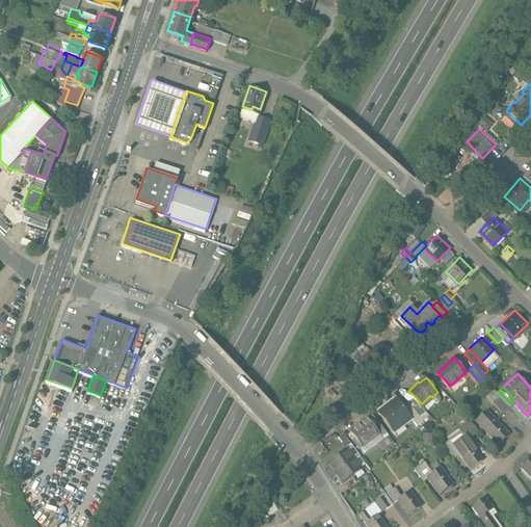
[(498,391),(496,389),(488,395),(493,400),(494,399),(505,411),(511,405),(510,403),(498,391)]
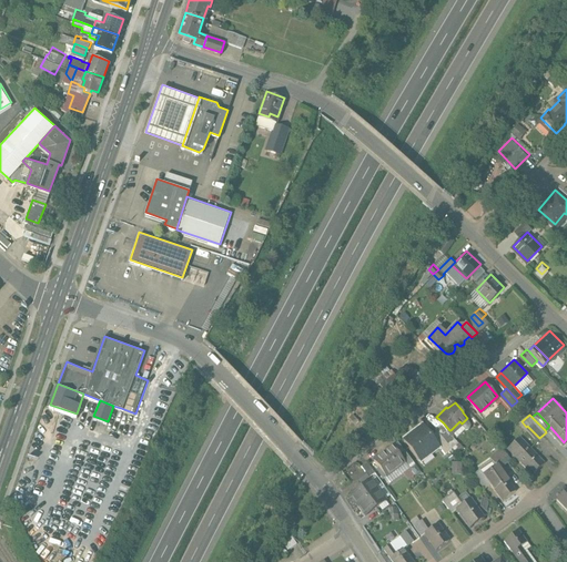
[(467,418),(462,423),(465,427),(469,426),(471,421),(467,418)]
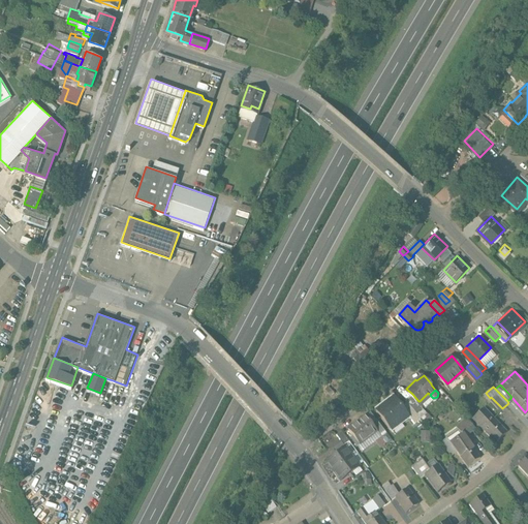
[(402,404),(394,393),(386,399),(387,400),(378,408),(392,426),(408,412),(402,404)]
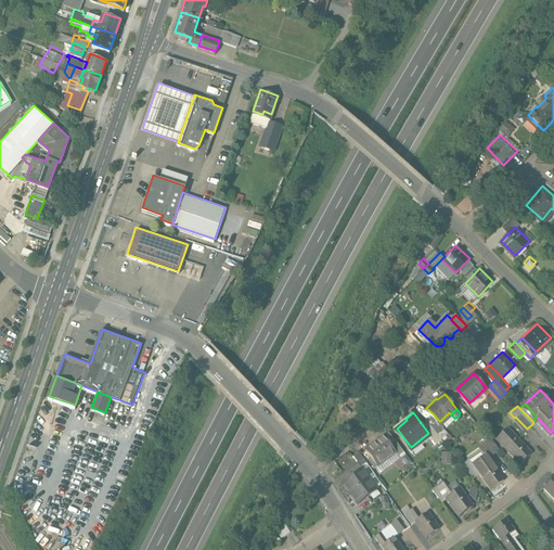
[(439,421),(433,413),(427,418),(427,419),(442,436),(449,432),(440,421),(439,421)]
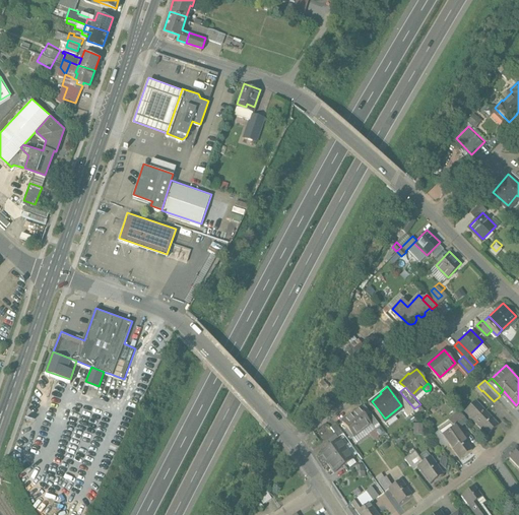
[(414,408),(400,392),(395,397),(401,405),(407,414),(414,408)]
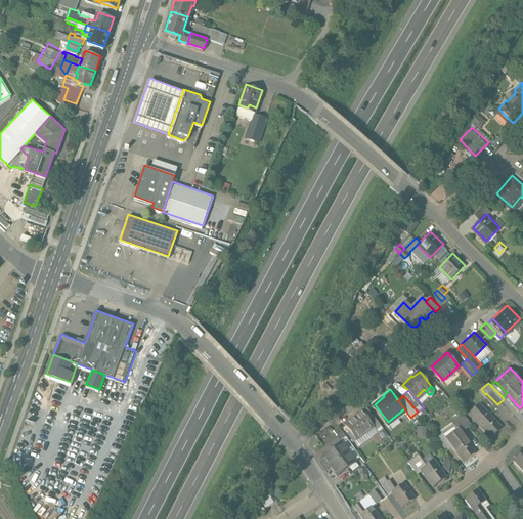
[(503,424),(482,402),(472,413),(492,434),(503,424)]
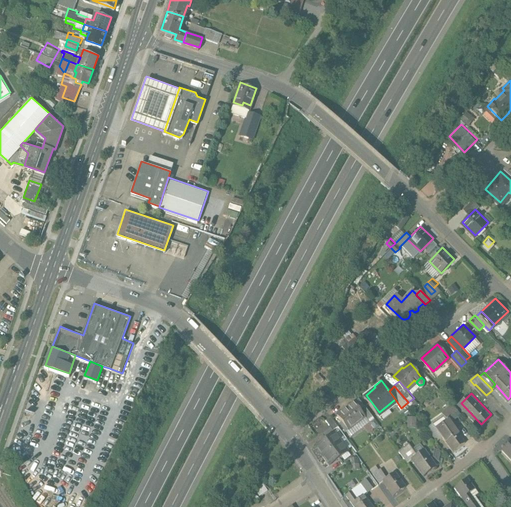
[(354,400),(338,412),(349,427),(366,415),(360,407),(354,400)]
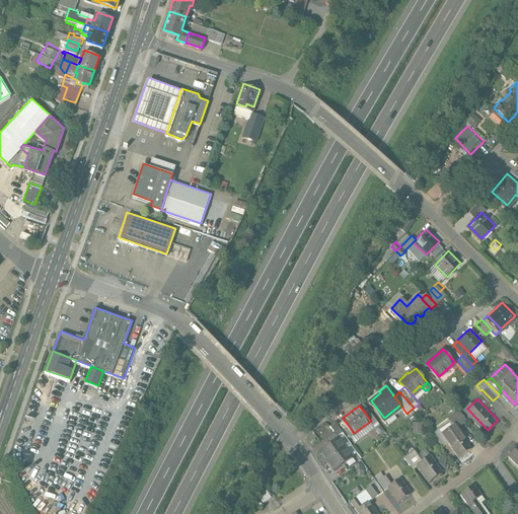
[(454,419),(463,413),(458,407),(449,415),(454,419)]
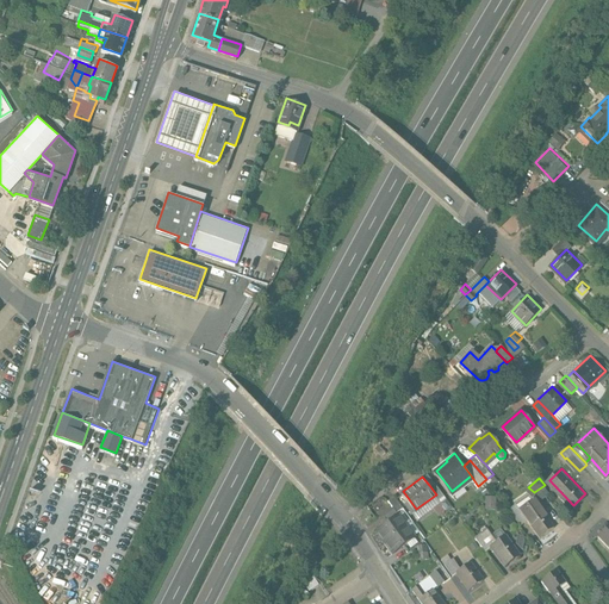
[(445,493),(435,480),(429,485),(436,494),(439,498),(445,493)]
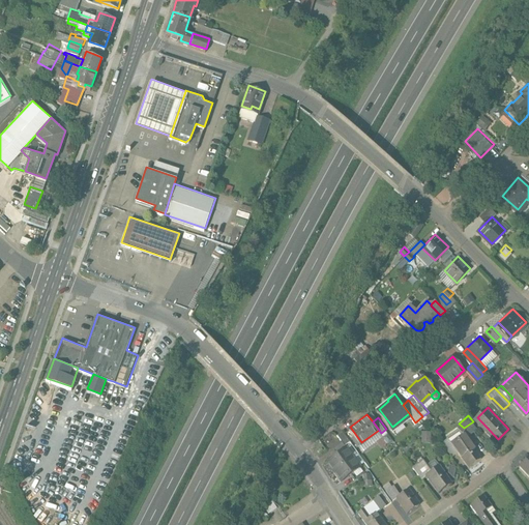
[(451,438),(460,449),(472,440),(464,429),(451,438)]
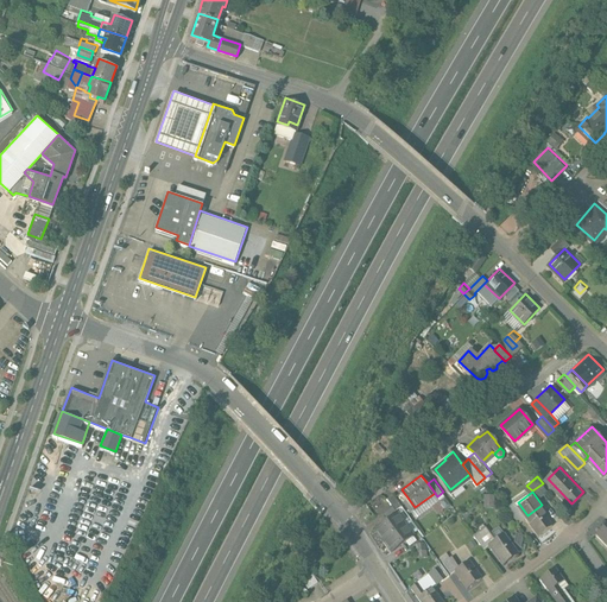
[(402,504),(393,493),(387,496),(396,508),(402,504)]
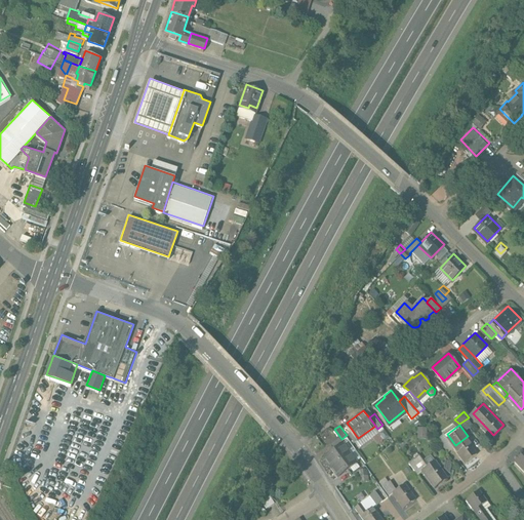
[(317,436),(311,441),(315,447),(321,442),(317,436)]
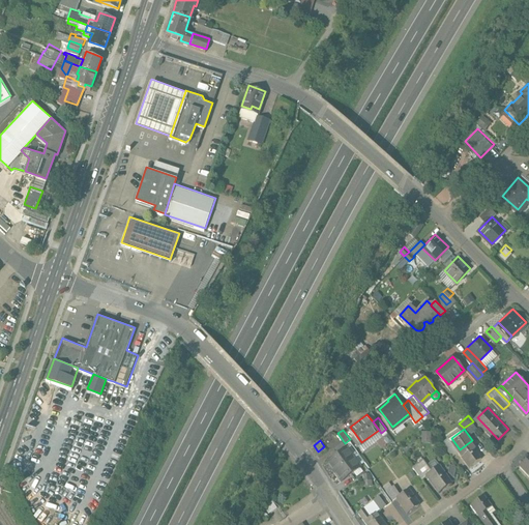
[(472,440),(460,449),(463,454),(475,444),(472,440)]
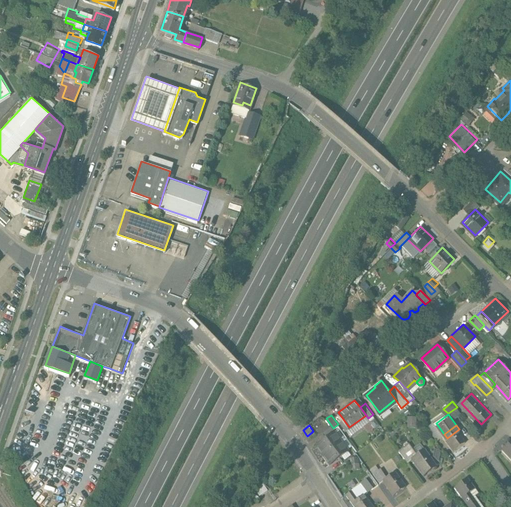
[(459,429),(447,438),(454,448),(466,439),(459,429)]
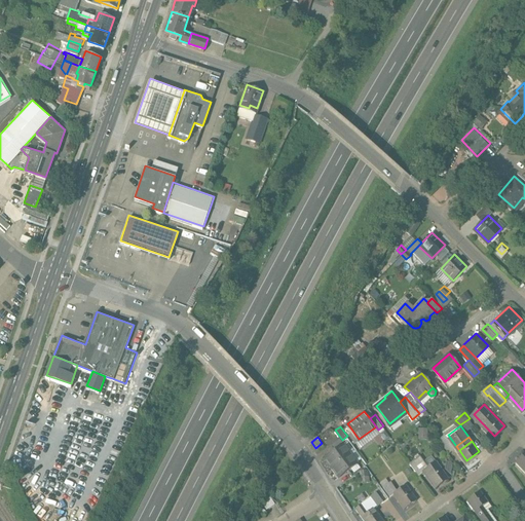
[(344,442),(325,456),(332,466),(350,451),(344,442)]
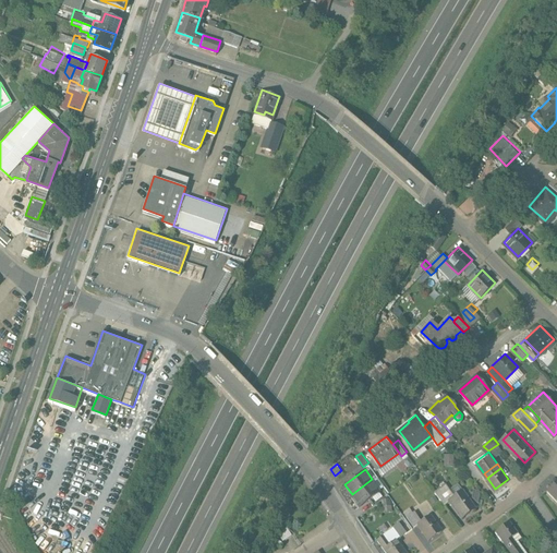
[(372,479),(352,494),(360,504),(379,490),(372,479)]
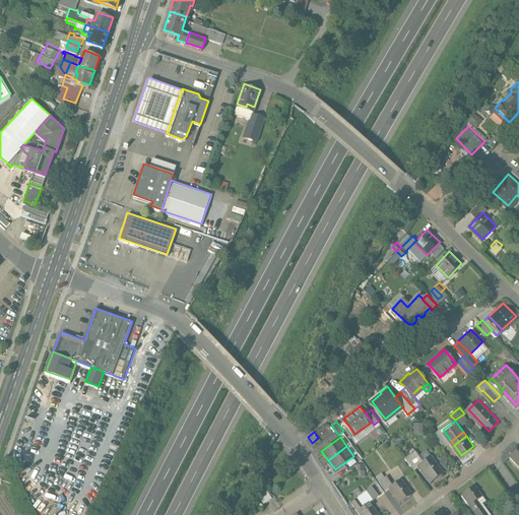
[(415,447),(413,446),(410,448),(411,450),(405,455),(415,468),(420,463),(420,462),(426,459),(416,447),(415,447)]
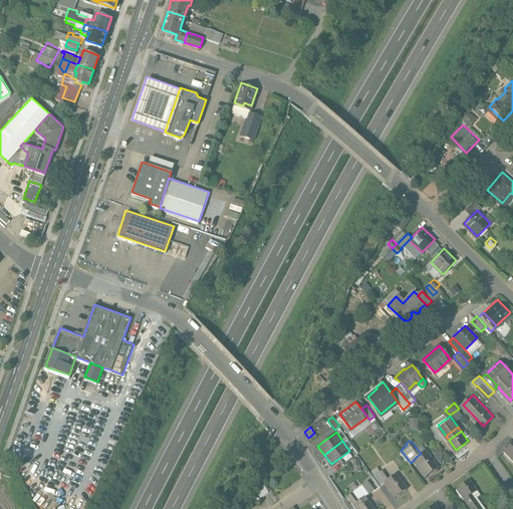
[(421,454),(416,457),(416,458),(426,472),(438,464),(428,449),(421,454)]
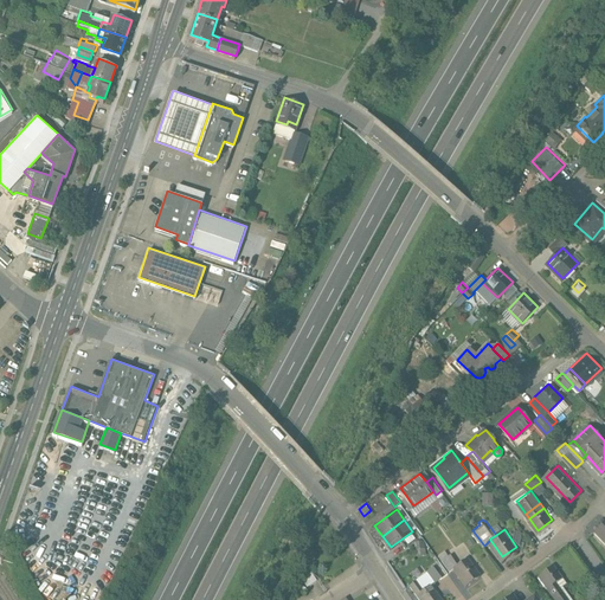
[(469,555),(455,565),(458,571),(472,560),(469,555)]
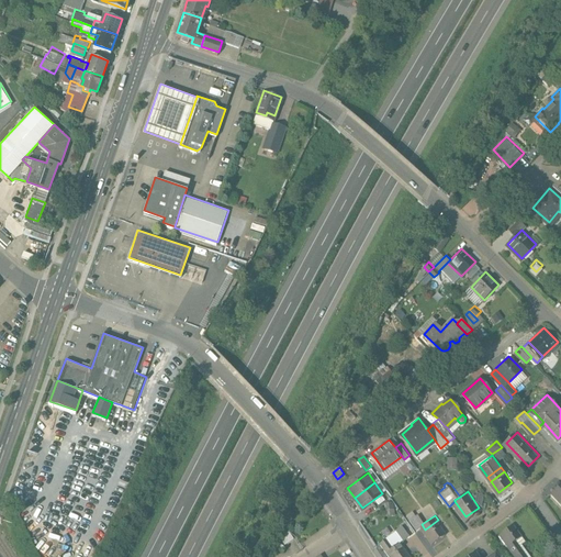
[(438,520),(425,530),(433,541),(446,532),(438,520)]
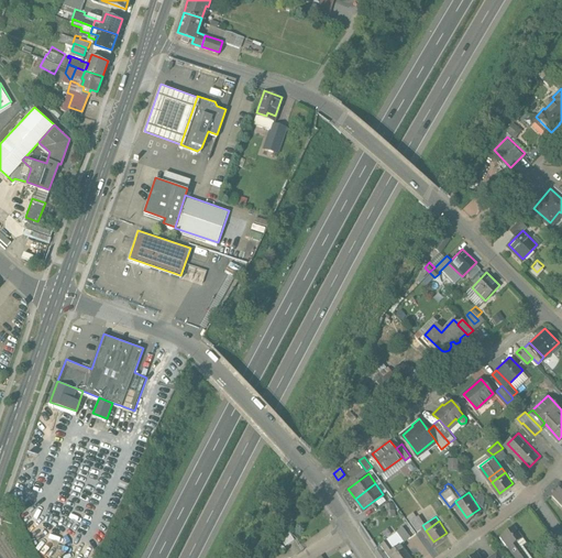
[(302,525),(291,532),(285,522),(276,528),(283,538),(287,535),(295,546),(309,536),(302,525)]
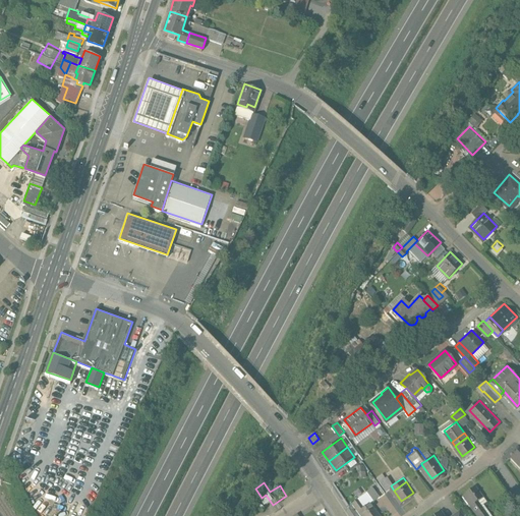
[(476,484),(464,494),(471,504),(478,498),(484,495),(476,484)]
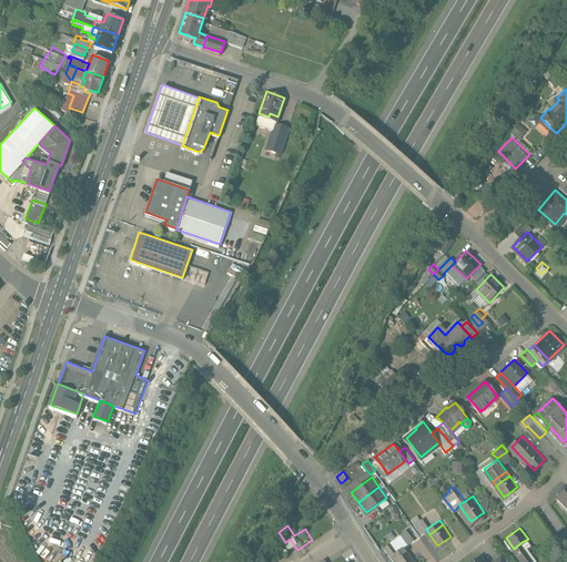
[(522,542),(514,549),(520,558),(529,552),(522,542)]
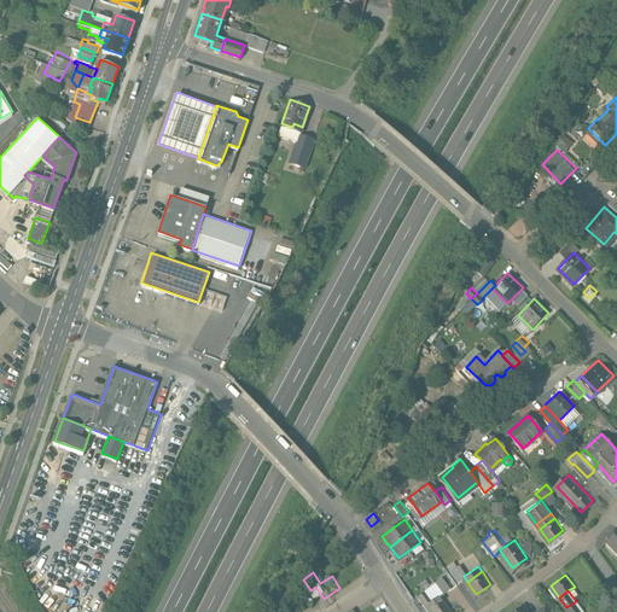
[(441,593),(426,604),(430,608),(444,599),(441,593)]
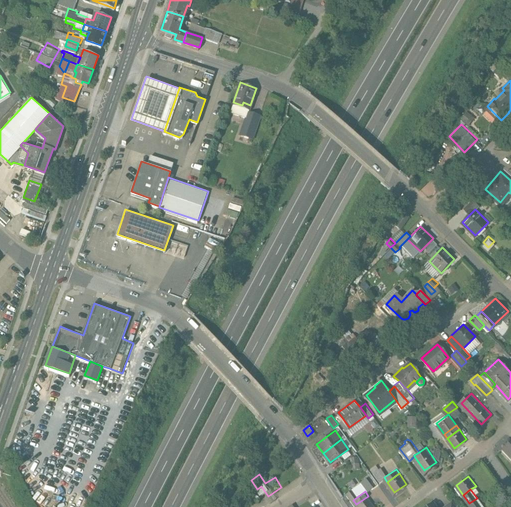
[(368,496),(356,504),(358,506),(373,506),(375,506),(368,496)]
